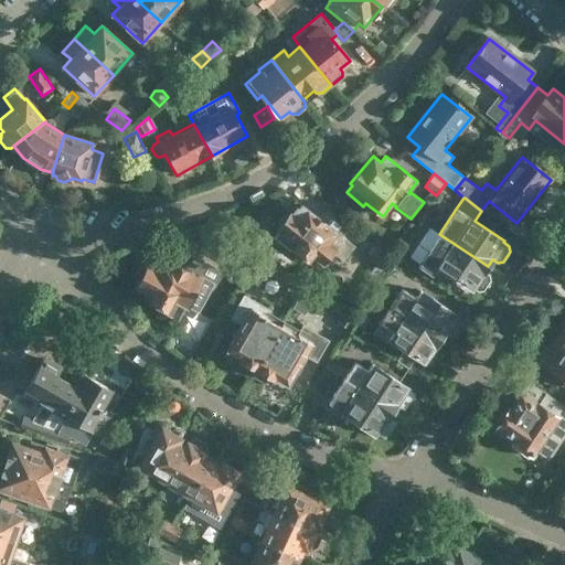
[(356,246),(301,204),(298,208),(297,206),(291,213),(290,212),(277,228),(279,230),(274,237),(289,249),(291,247),(308,260),(311,256),(323,265),(332,253),(343,262),(356,246)]
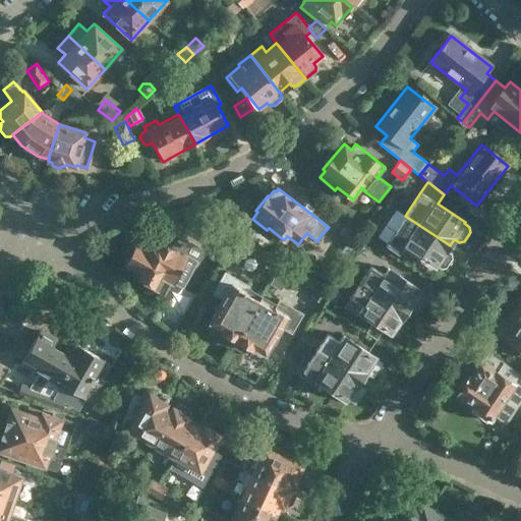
[(450,245),(405,216),(386,245),(399,253),(404,246),(436,267),(436,266),(441,269),(447,268),(453,257),(452,252),(447,249),(450,245)]
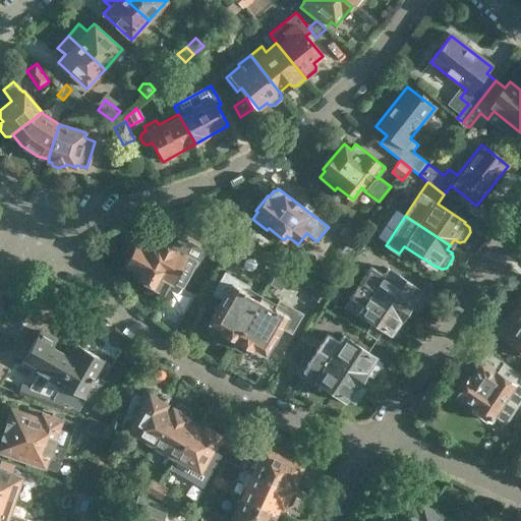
[(357,251),(364,241),(345,227),(338,236),(347,243),(357,251)]
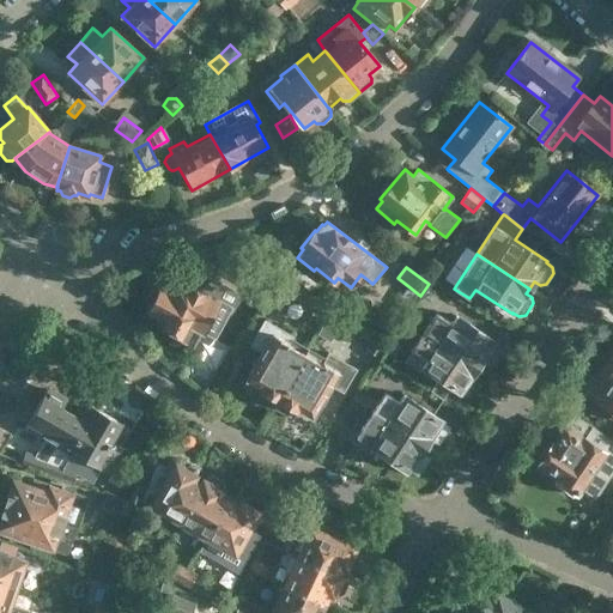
[(220,301),(222,299),(184,280),(175,283),(170,292),(159,286),(157,291),(156,290),(150,291),(145,301),(149,305),(147,309),(165,319),(162,326),(181,335),(178,340),(193,347),(201,334),(204,335),(212,320),(210,320),(212,315),(223,321),(231,307),(220,301)]
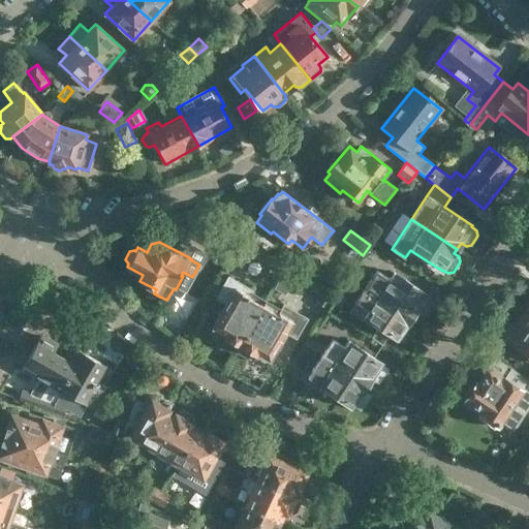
[(219,278),(232,254),(218,247),(205,270),(219,278)]
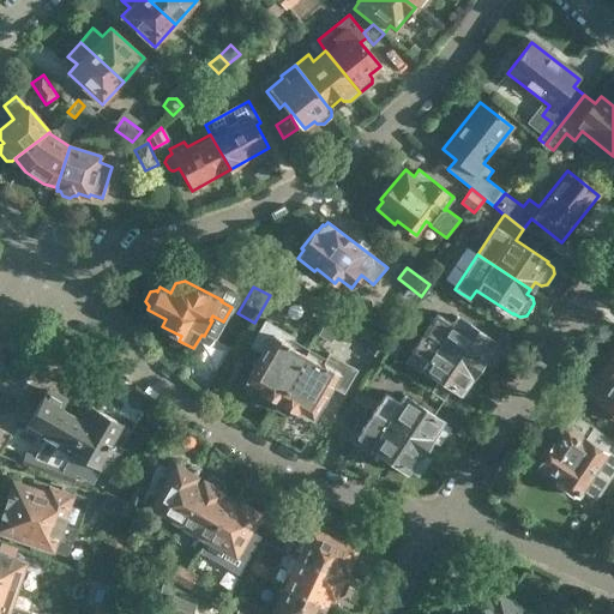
[(421,296),(409,287),(397,305),(410,313),(421,296)]
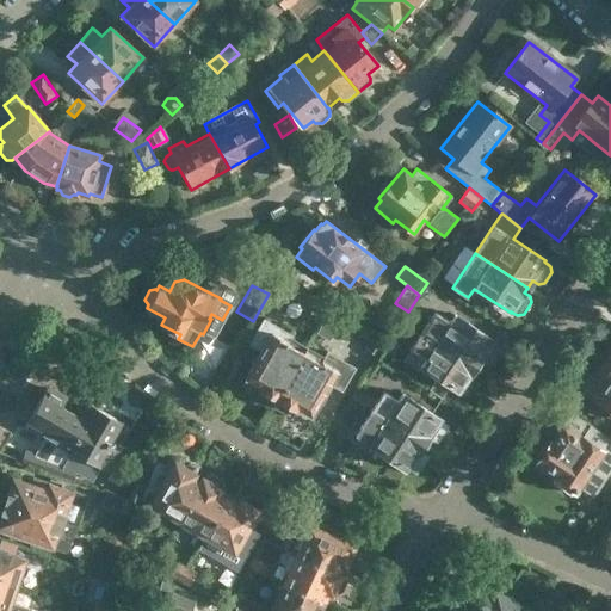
[(457,309),(463,300),(449,290),(443,300),(457,309)]
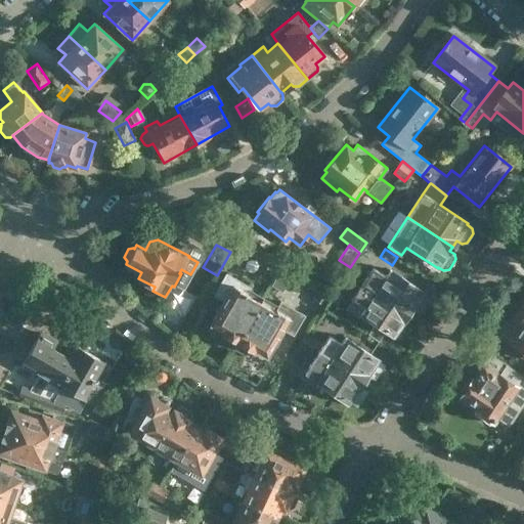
[(305,281),(281,267),(271,286),(282,292),(287,285),(299,292),(305,281)]
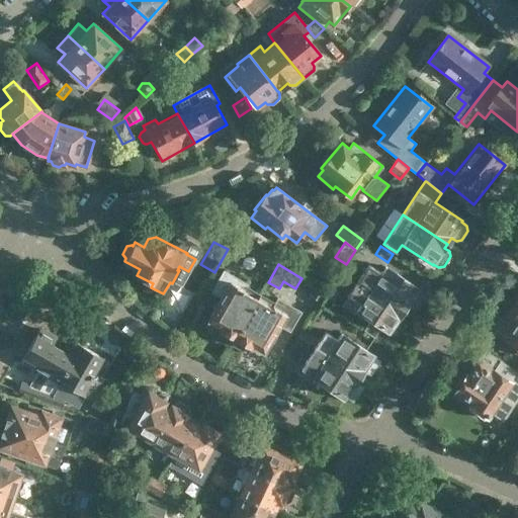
[(368,264),(358,280),(404,310),(408,304),(415,309),(424,294),(417,289),(419,287),(385,266),(381,272),(368,264)]
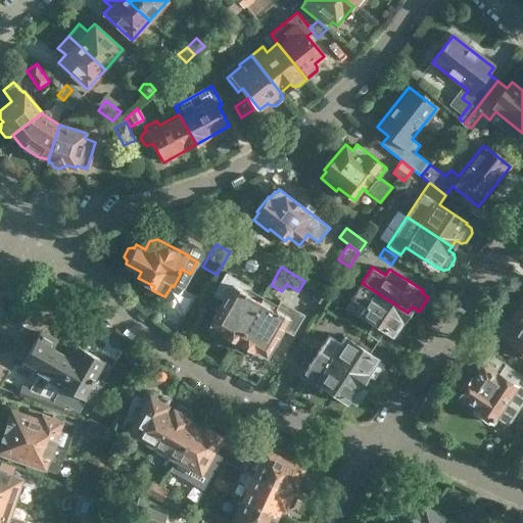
[(233,348),(259,302),(245,294),(248,288),(246,284),(225,272),(211,295),(222,301),(208,324),(222,331),(217,339),(233,348)]
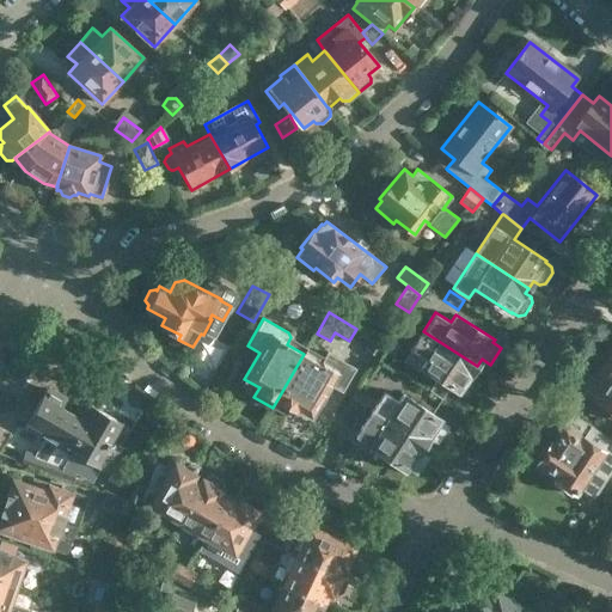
[(472,373),(477,366),(423,331),(411,349),(404,361),(418,372),(422,367),(439,378),(430,390),(442,398),(451,386),(459,392),(461,390),(467,392),(477,378),(472,373)]
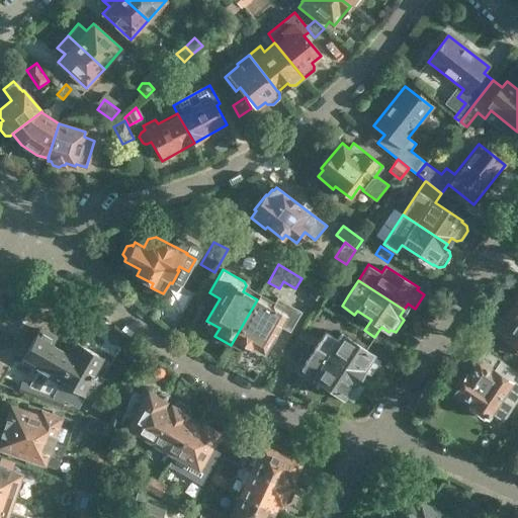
[(320,303),(328,291),(317,285),(310,296),(320,303)]
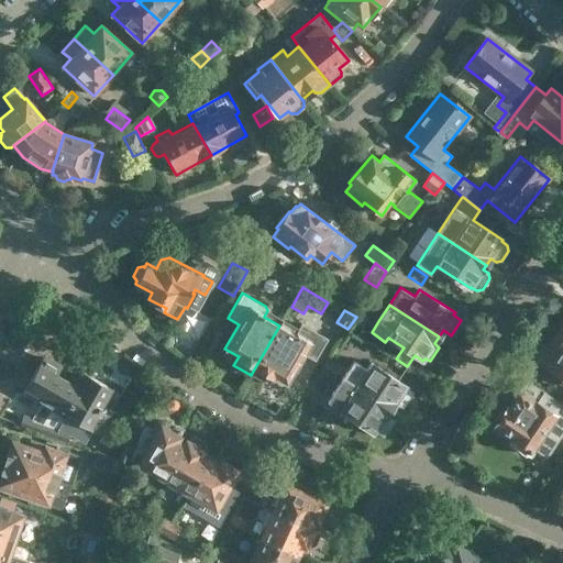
[(329,332),(305,318),(298,329),(282,320),(279,326),(251,375),(267,385),(273,376),(286,383),(310,341),(320,346),(329,332)]
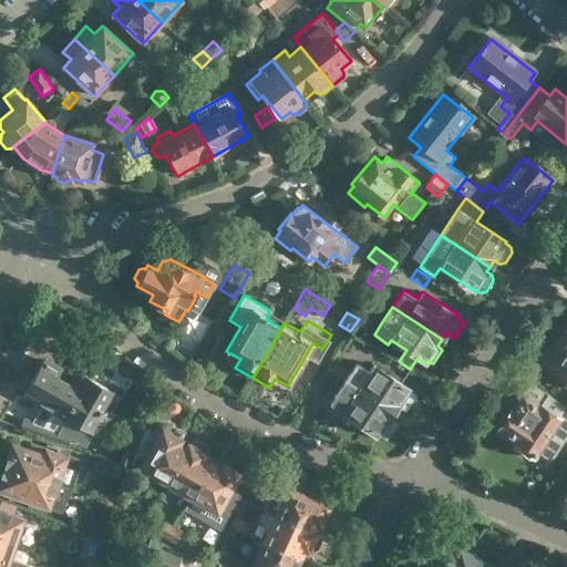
[(566,337),(562,333),(550,350),(548,348),(537,362),(566,381),(566,337)]
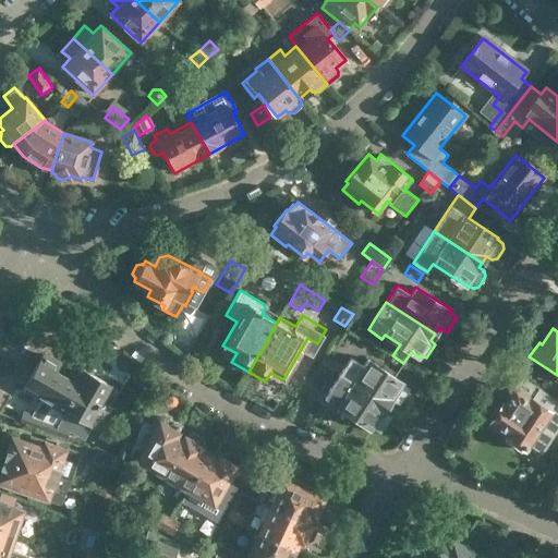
[(53,434),(64,414),(73,399),(70,397),(76,385),(72,381),(56,372),(60,364),(43,354),(26,384),(36,389),(34,393),(53,404),(51,408),(40,429),(53,434)]
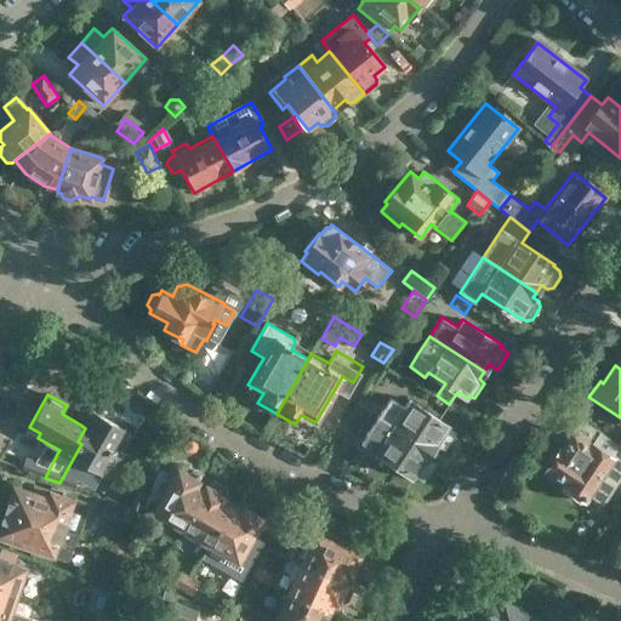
[(409,399),(409,400),(404,408),(389,398),(377,416),(431,451),(436,444),(444,450),(455,433),(446,427),(449,425),(409,399)]
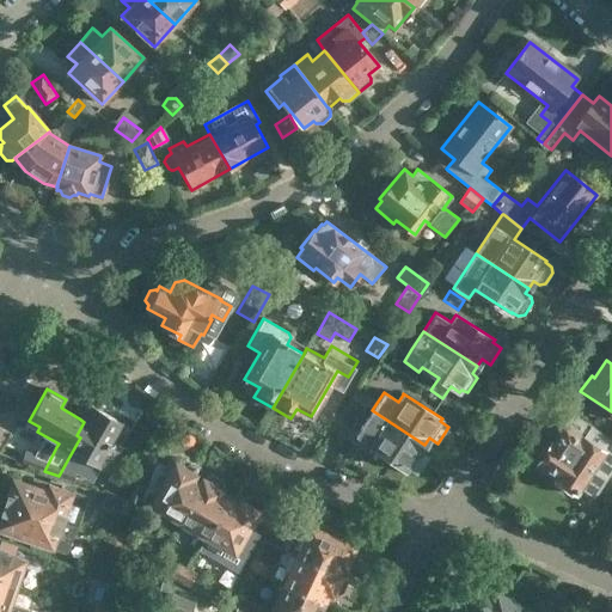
[(347,430),(365,404),(354,397),(336,424),(347,430)]
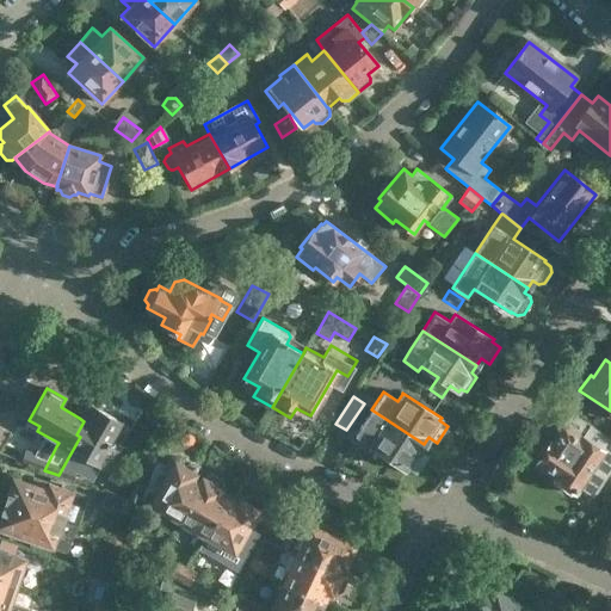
[(104,469),(116,449),(106,444),(119,420),(88,402),(79,418),(84,421),(76,434),(80,437),(71,454),(59,475),(74,481),(78,470),(76,470),(82,457),(104,469)]
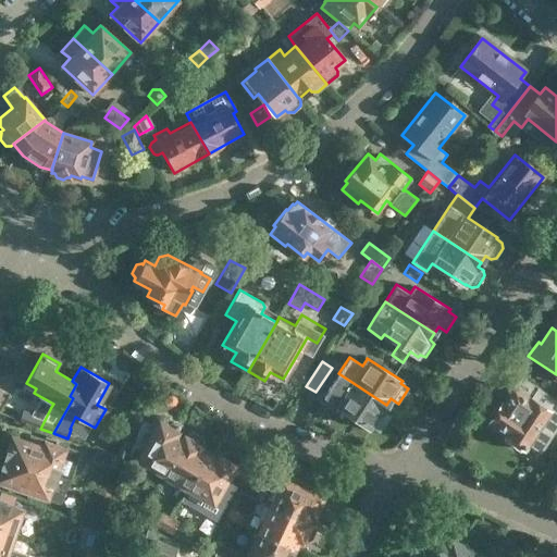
[(386,405),(338,373),(323,397),(336,405),(336,406),(371,429),(372,426),(380,432),(390,417),(382,411),(386,405)]
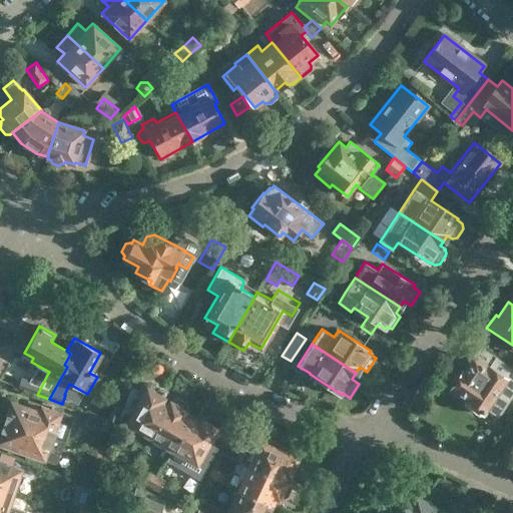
[(512,392),(512,371),(496,360),(490,369),(473,357),(463,372),(462,371),(461,373),(456,374),(456,373),(450,382),(451,382),(452,387),(450,389),(466,399),(464,403),(465,405),(478,415),(481,414),(486,408),(497,416),(512,392)]
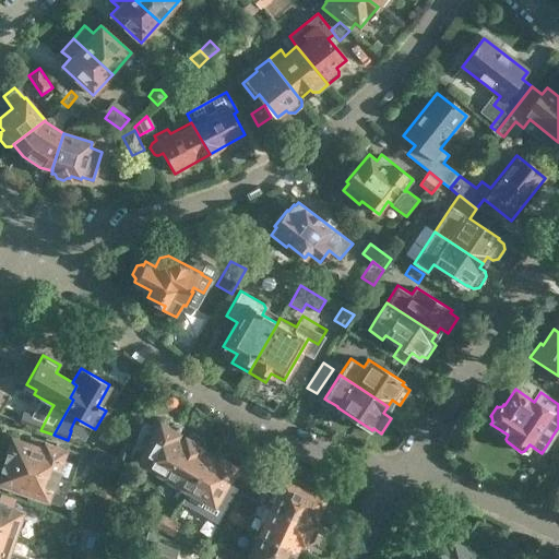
[(144,420),(132,456),(139,460),(154,470),(146,484),(157,489),(165,476),(164,475),(185,437),(177,432),(179,428),(178,424),(169,419),(165,420),(154,423),(153,425),(144,420)]
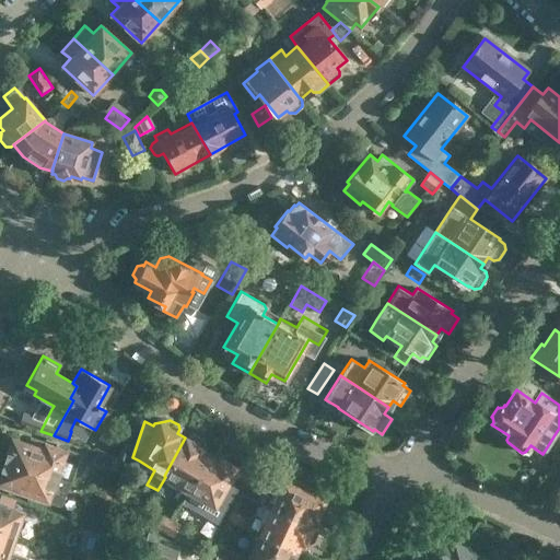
[(185,438),(164,476),(165,477),(188,490),(210,453),(201,447),(203,444),(202,440),(193,433),(189,434),(187,439),(185,438)]
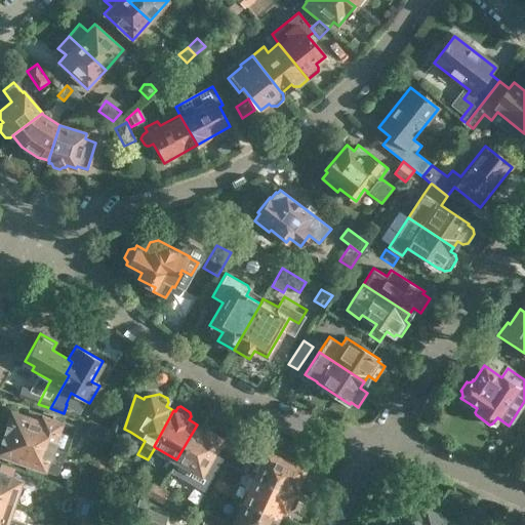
[(40,419),(11,409),(9,415),(4,416),(1,423),(4,429),(3,432),(53,449),(65,453),(75,426),(42,414),(40,419)]
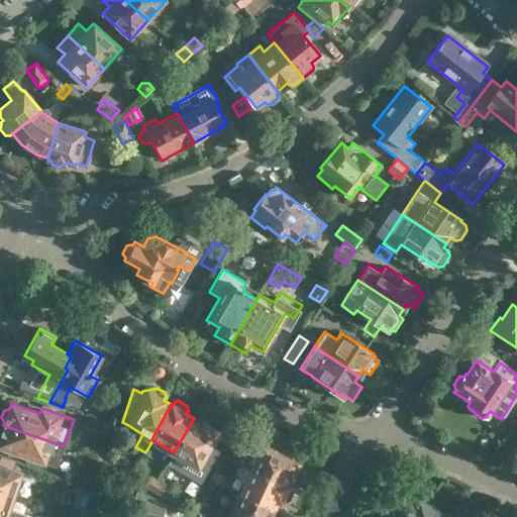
[(122,410),(111,406),(105,421),(117,425),(122,410)]
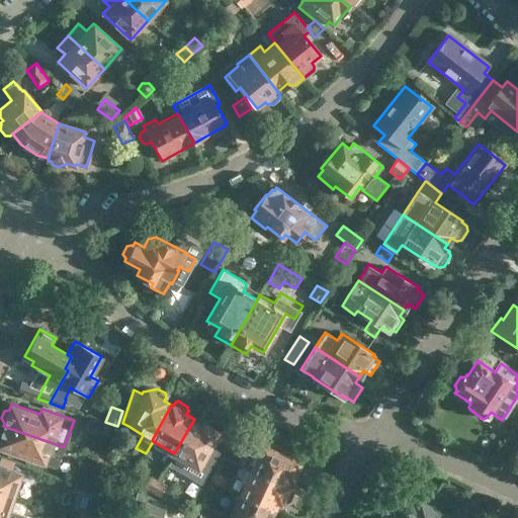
[(203,479),(213,460),(204,454),(218,433),(217,432),(219,429),(218,425),(208,419),(205,420),(202,424),(194,419),(174,453),(170,460),(180,466),(184,459),(197,467),(193,473),(203,479)]
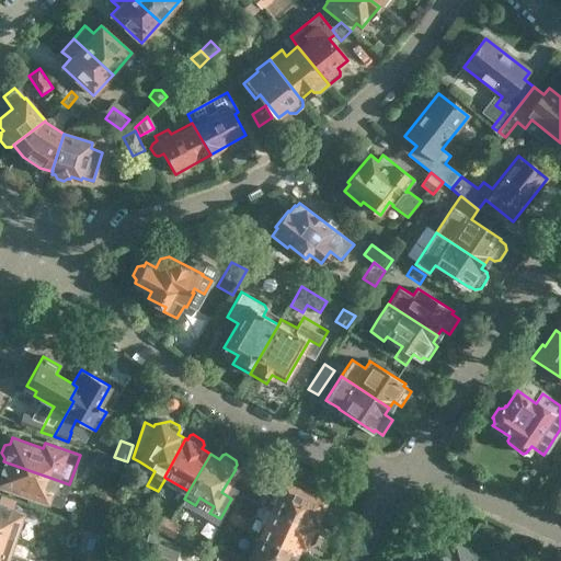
[(69,484),(57,480),(3,461),(2,465),(0,465),(0,484),(61,506),(69,484)]
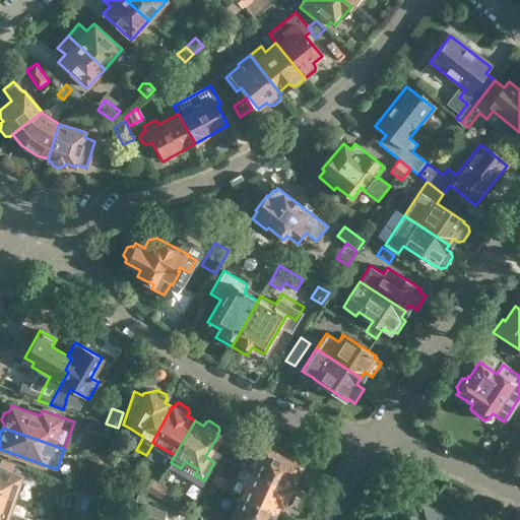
[(244,444),(232,438),(222,459),(234,464),(244,444)]
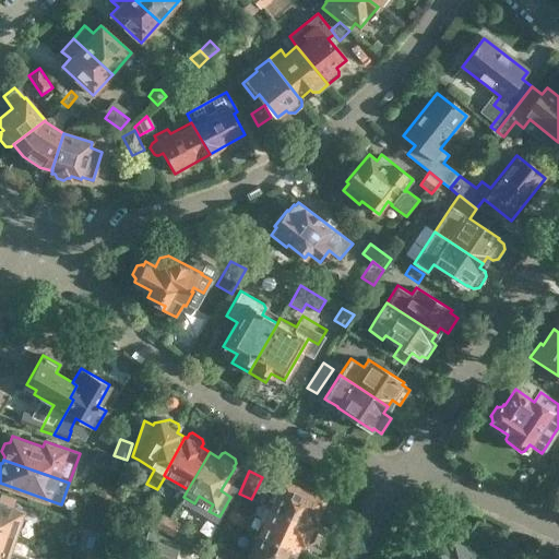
[(272,507),(311,524),(316,515),(319,518),(323,515),(328,507),(326,503),(322,501),(323,499),(284,480),(272,507)]
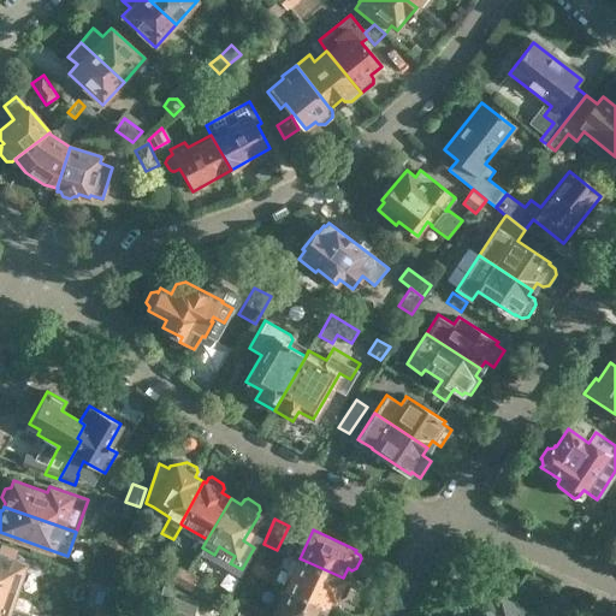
[(117,545),(131,550),(134,539),(119,535),(117,545)]
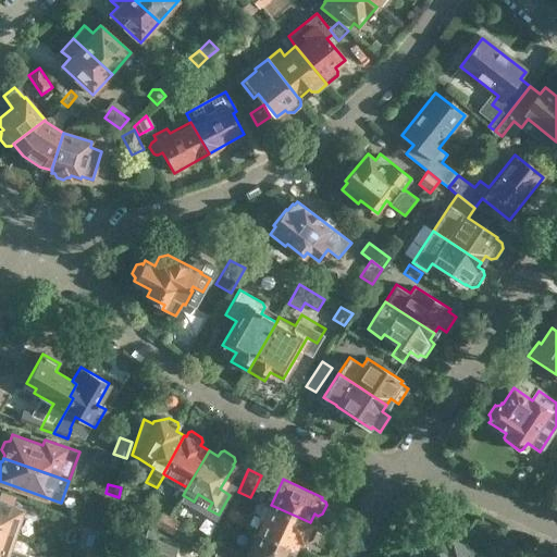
[(115,506),(119,497),(106,493),(102,502),(115,506)]
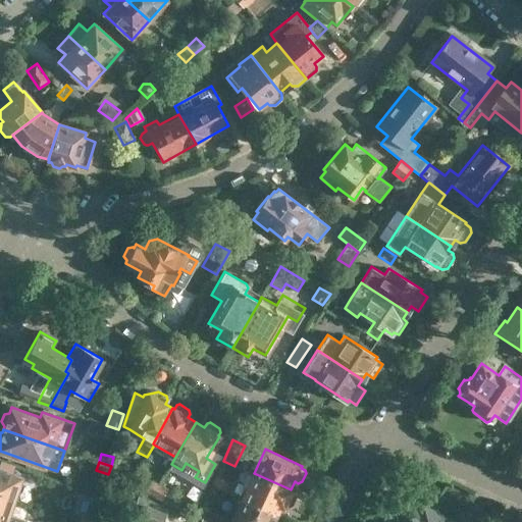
[(21,476),(0,468),(0,498),(12,502),(21,476)]
